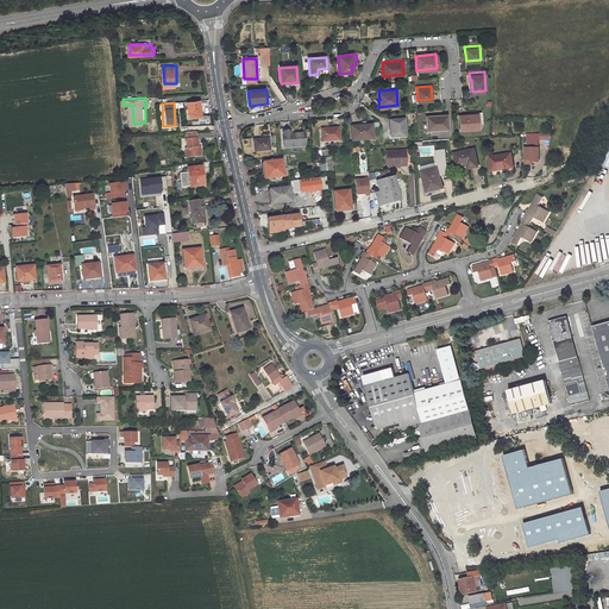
[(205,118),(202,102),(189,105),(192,120),(205,118)]
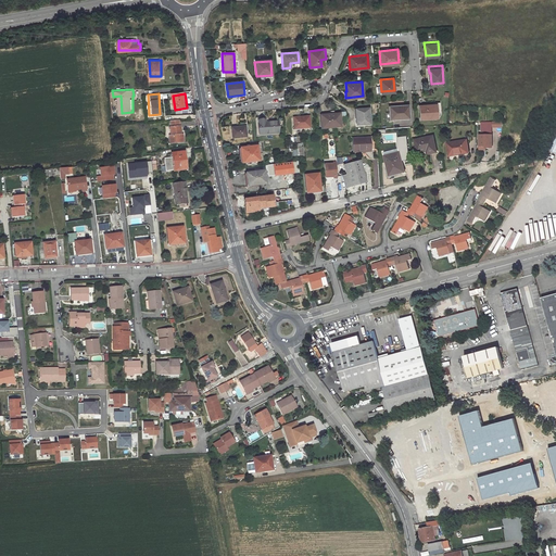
[(437,102),(418,103),(420,116),(438,115),(438,112),(440,112),(439,100),(437,100),(437,102)]
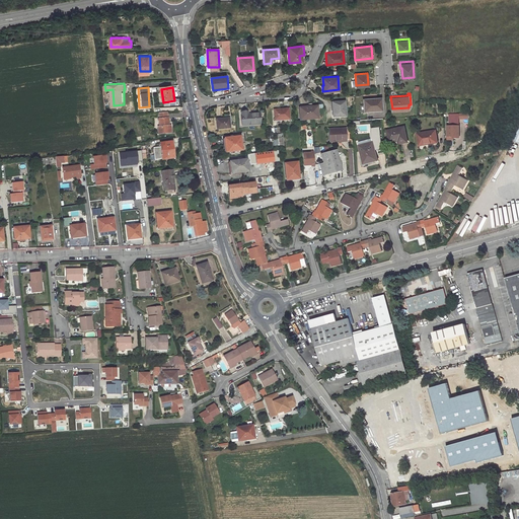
[(380,96),(363,97),(364,109),(381,107),(380,96)]
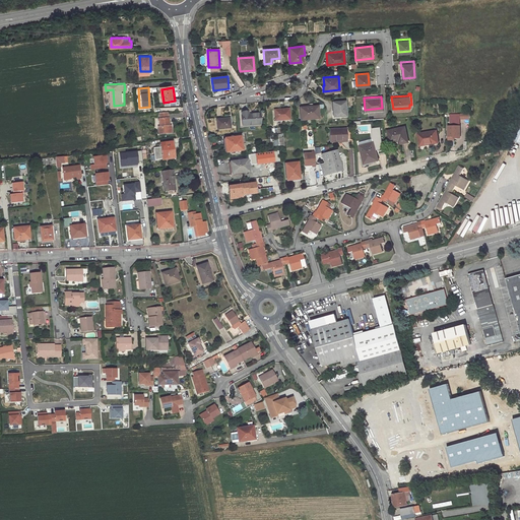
[(345,101),(333,102),(334,111),(333,111),(333,116),(346,115),(345,101)]
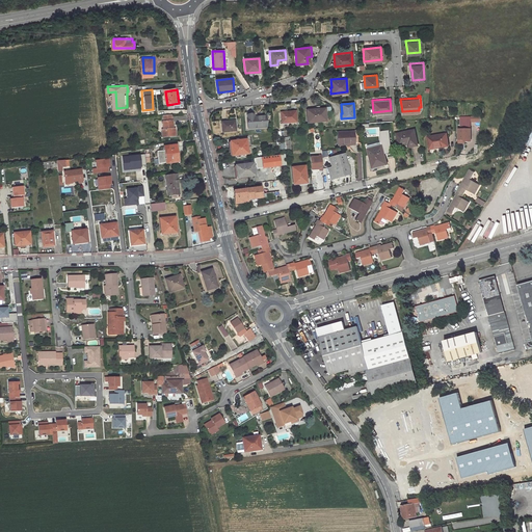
[(324,108),(307,110),(308,122),(326,120),(324,108)]
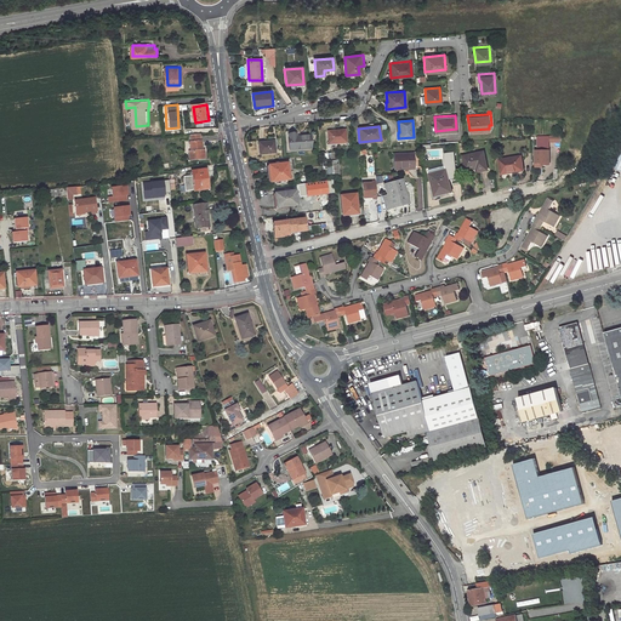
[(345,129),(328,130),(329,143),(346,142),(345,129)]
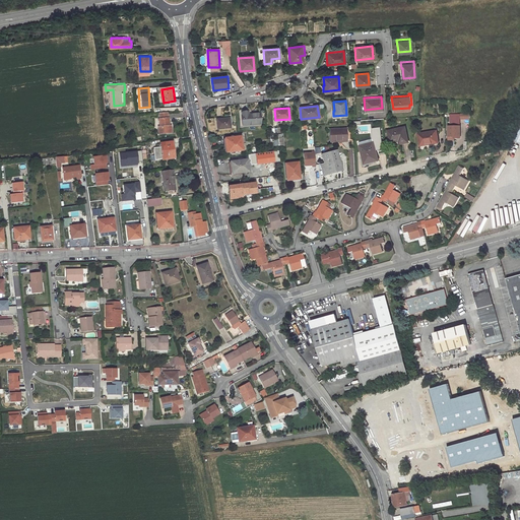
[(248,111),(241,112),(242,125),(260,123),(259,113),(248,114),(248,111)]
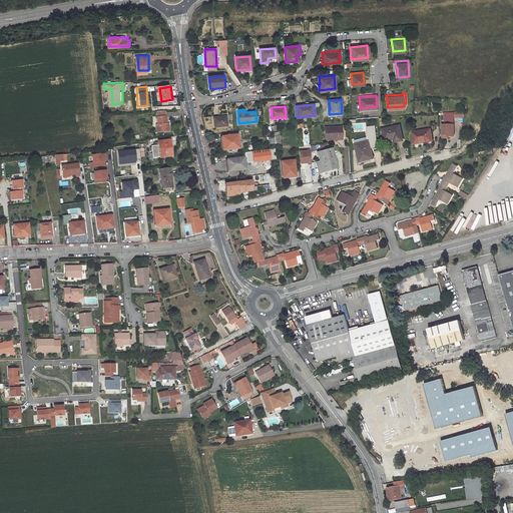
[(456,134),(457,110),(446,110),(446,122),(444,122),(444,136),(453,136),(453,134),(456,134)]
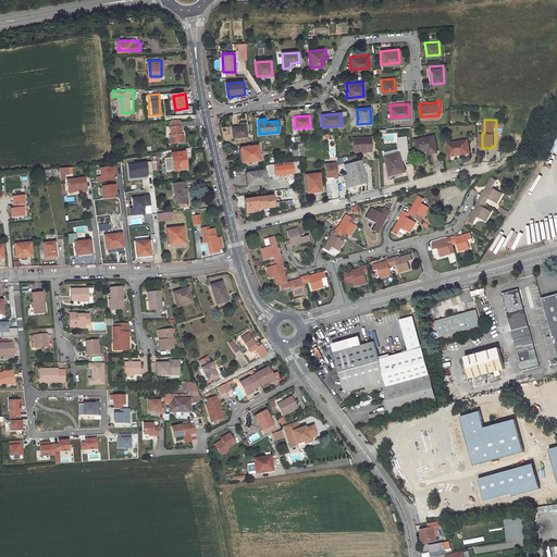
[(185,144),(185,136),(183,136),(182,127),(181,127),(181,121),(172,122),(172,127),(173,136),(171,136),(172,145),(185,144)]
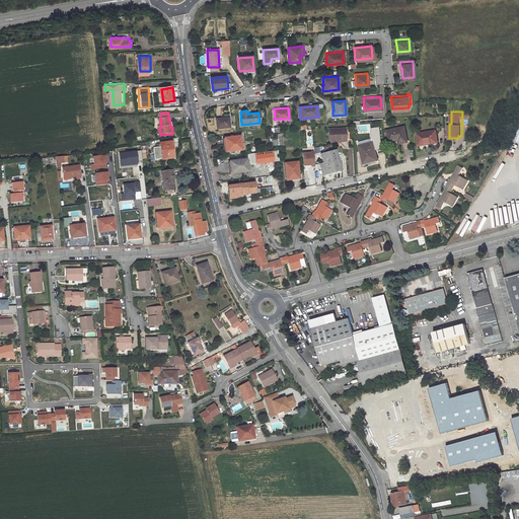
[(228,117),(215,118),(216,129),(229,127),(228,117)]
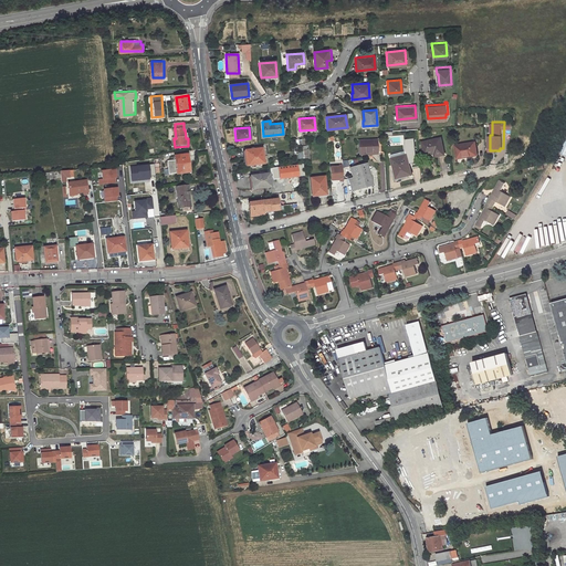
[(442,136),(423,140),(427,154),(439,150),(440,154),(446,153),(442,136)]
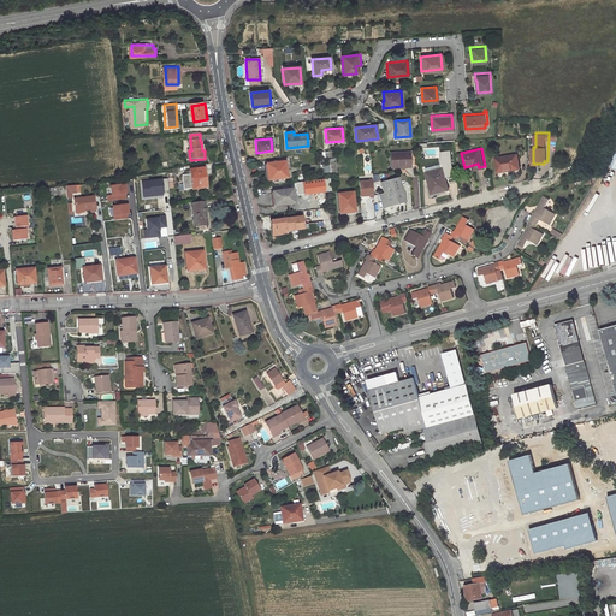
[(409,150),(391,152),(392,167),(412,166),(409,150)]
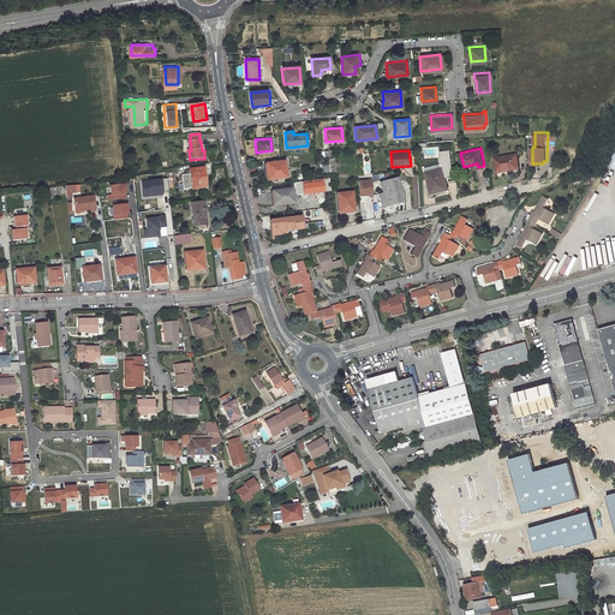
[(518,151),(496,155),(499,169),(505,168),(505,167),(520,165),(518,151)]
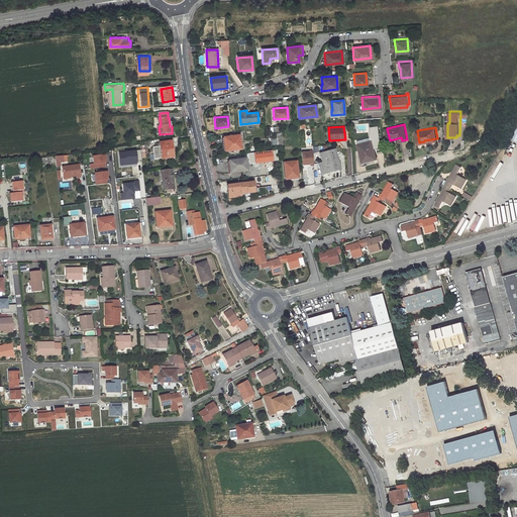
[(241,135),(225,136),(226,151),(242,149),(241,135)]
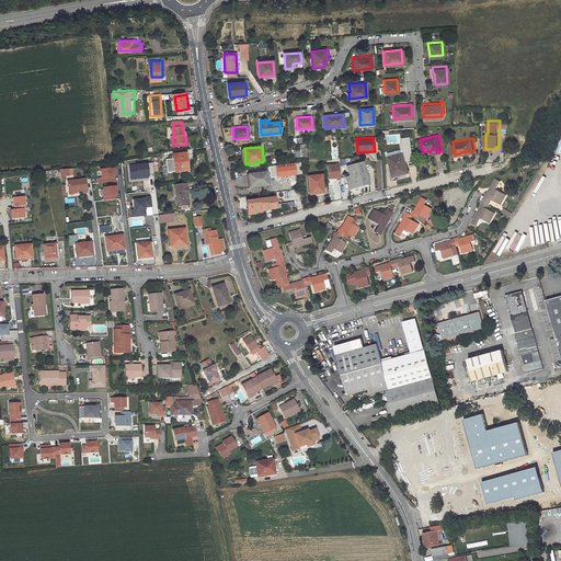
[(187,171),(185,153),(173,156),(173,160),(171,160),(171,167),(174,165),(175,173),(187,171)]
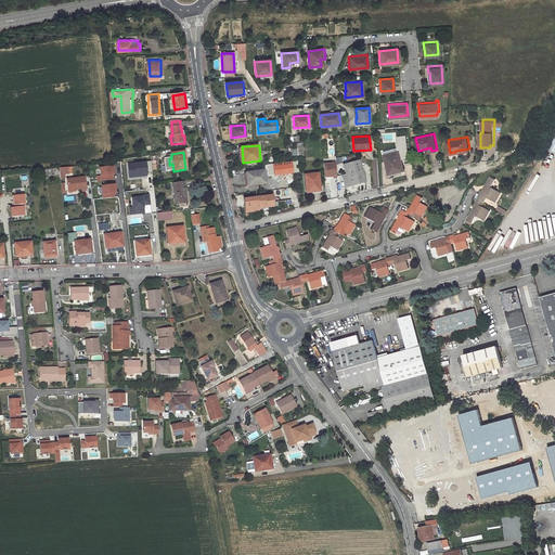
[(386,157),(388,165),(390,178),(407,175),(402,154),(391,156),(386,157)]
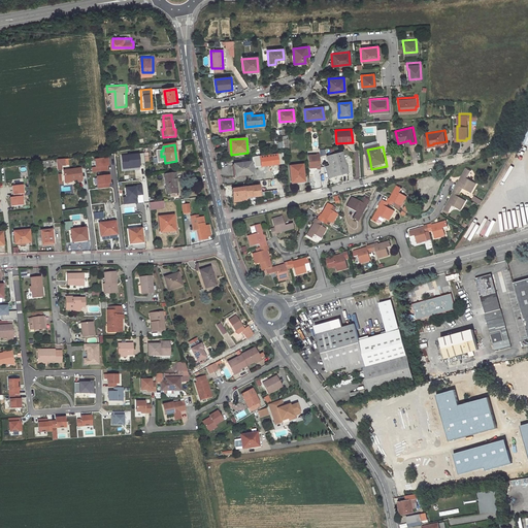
[(342,152),(326,156),(329,166),(326,167),(328,177),(348,171),(342,152)]
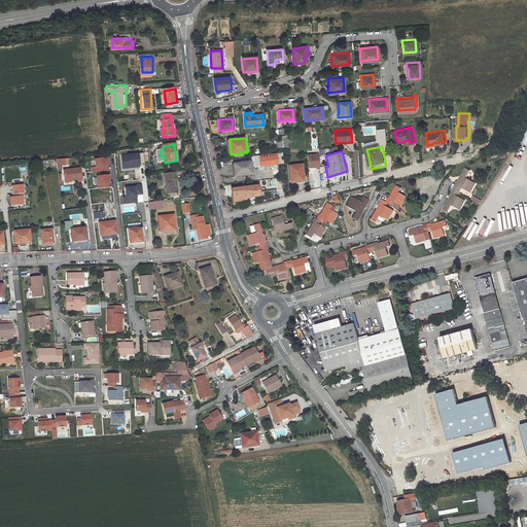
[(143,153),(120,155),(123,169),(140,167),(140,165),(144,164),(143,153)]
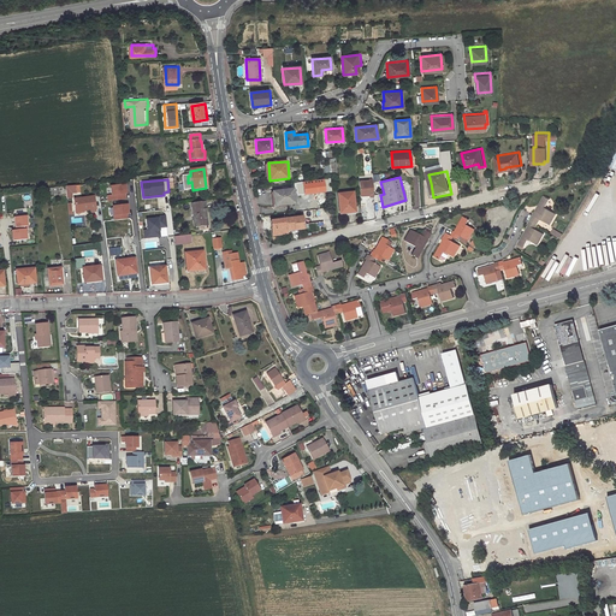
[(331,179),(301,183),(297,183),(300,196),(332,191),(331,179)]
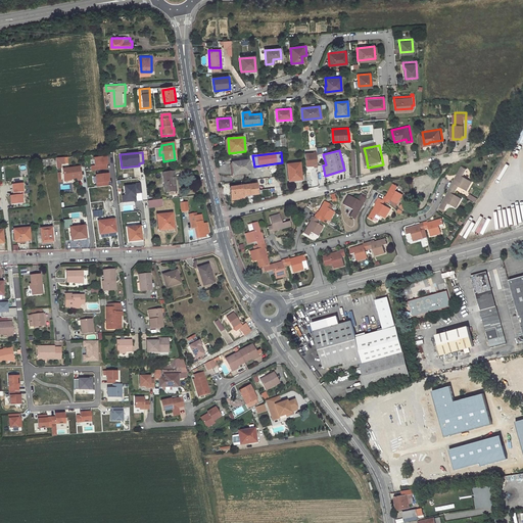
[(305,163),(313,162),(313,164),(318,163),(317,152),(316,152),(310,153),(304,153),(305,163)]
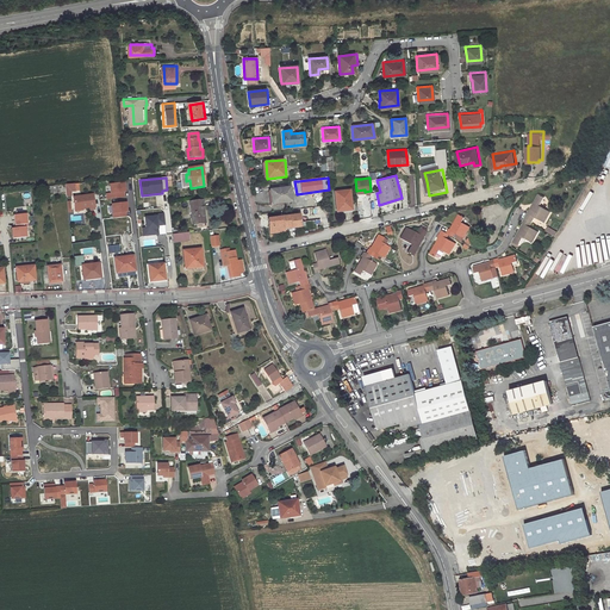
[(110,193),(105,194),(106,199),(125,197),(125,193),(126,193),(125,182),(109,185),(110,193)]
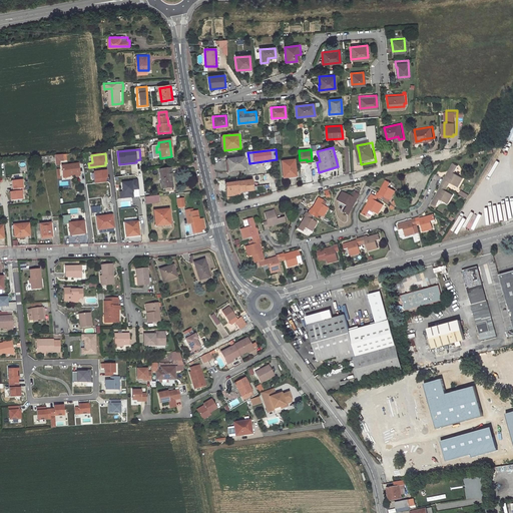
[(246,158),(228,160),(230,172),(247,170),(246,158)]
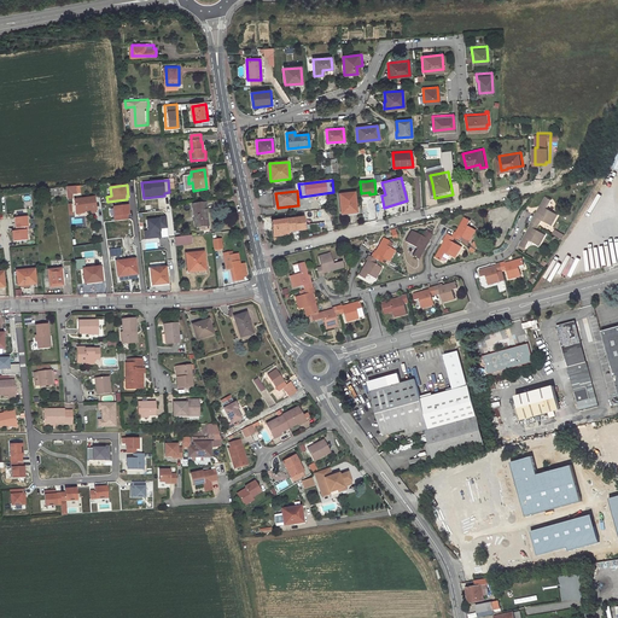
[(354,192),(339,193),(342,214),(348,213),(348,211),(356,210),(356,213),(360,211),(360,205),(355,205),(354,192)]
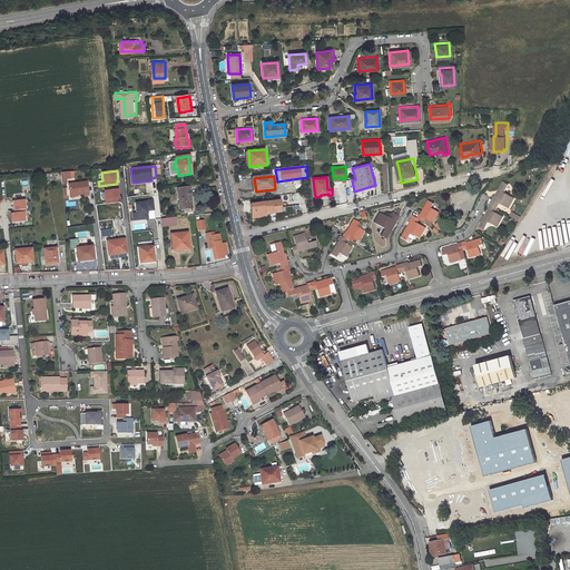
[(74,194),(80,193),(87,192),(87,193),(92,193),(89,178),(71,183),(74,194)]
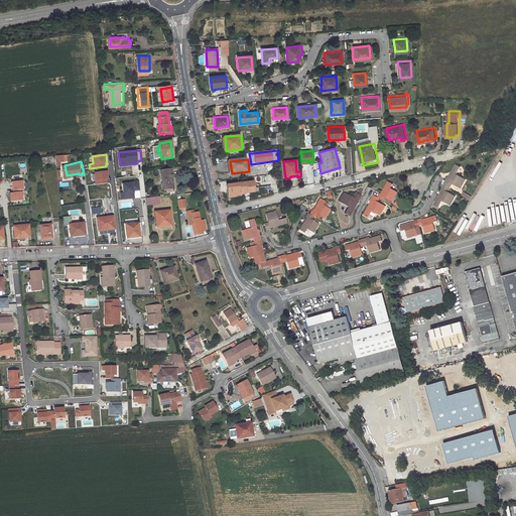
[(458,163),(448,178),(447,178),(444,183),(452,186),(455,181),(463,186),(468,177),(460,172),(463,165),(458,163)]
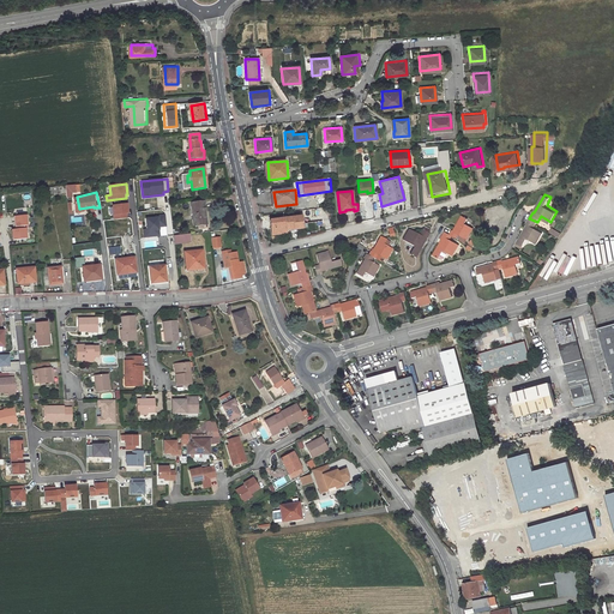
[(128,204),(112,206),(113,220),(127,217),(127,214),(130,214),(128,204)]
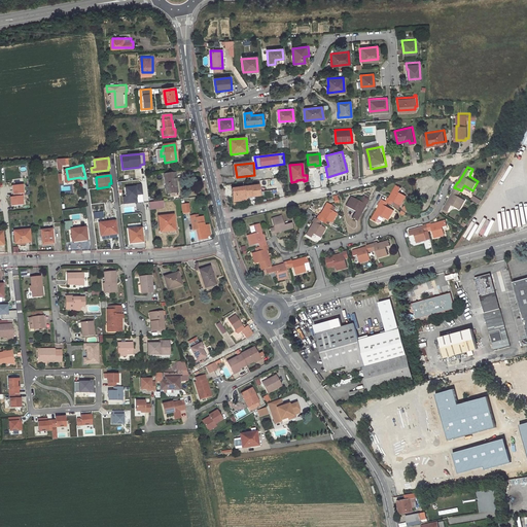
[(179,195),(177,175),(167,175),(168,195),(179,195)]
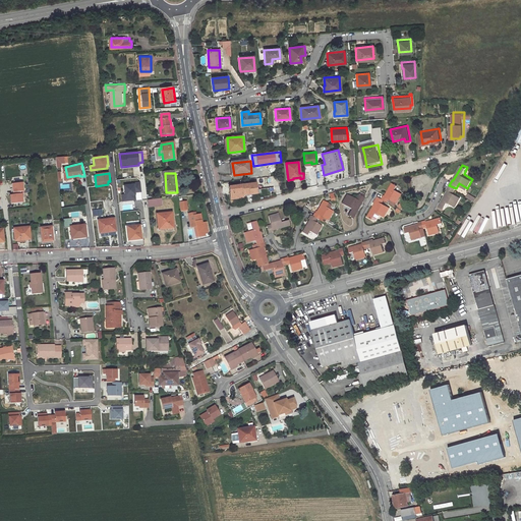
[(11,183),(11,193),(23,192),(22,182),(11,183)]
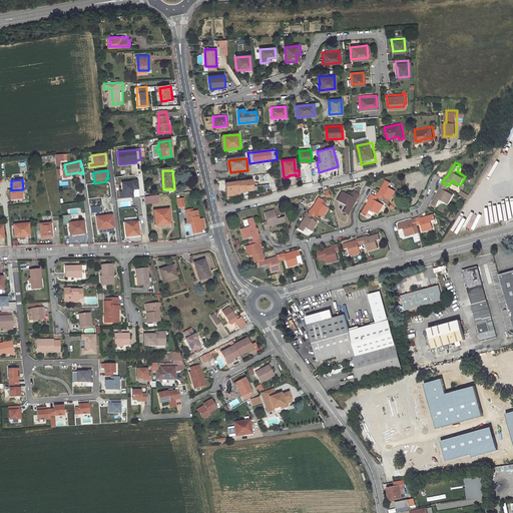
[(131,181),(121,182),(122,191),(119,191),(120,198),(134,197),(133,190),(138,189),(137,179),(131,179),(131,181)]
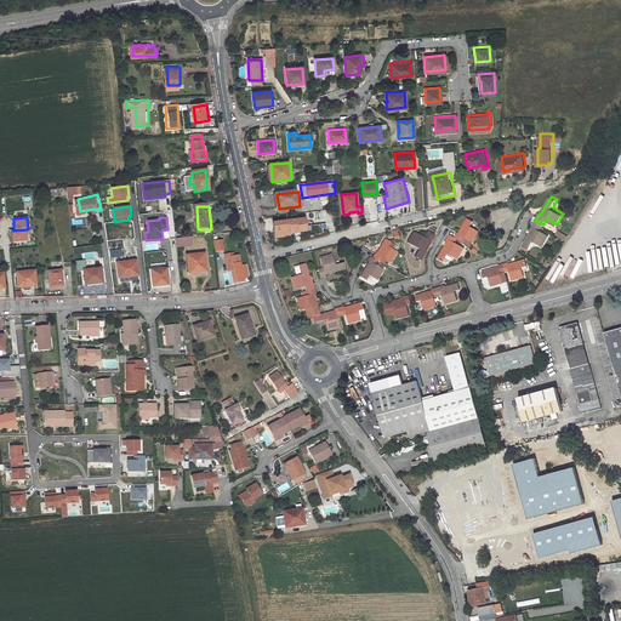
[(480,228),(472,223),(474,220),(469,217),(460,232),(456,237),(460,238),(463,240),(466,235),(473,240),(480,228)]
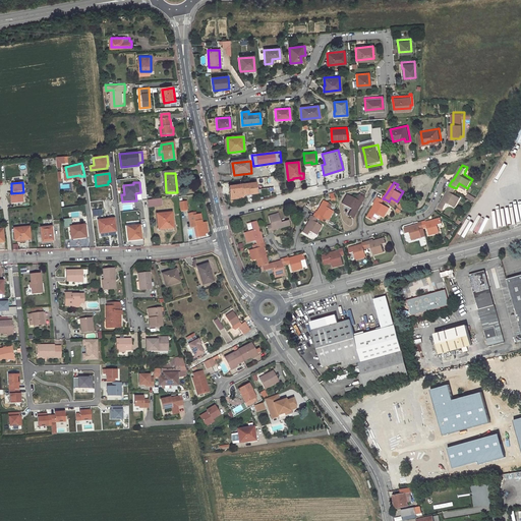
[(243,187),(244,197),(255,195),(256,199),(271,197),(270,193),(273,192),(273,188),(255,191),(254,185),(243,187)]
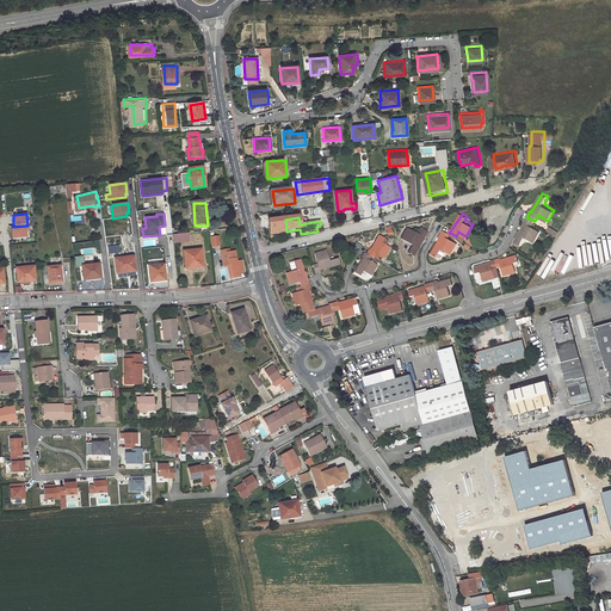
[(526,222),(516,240),(522,244),(526,235),(535,241),(542,230),(532,224),(535,221),(526,217),(524,221),(526,222)]
